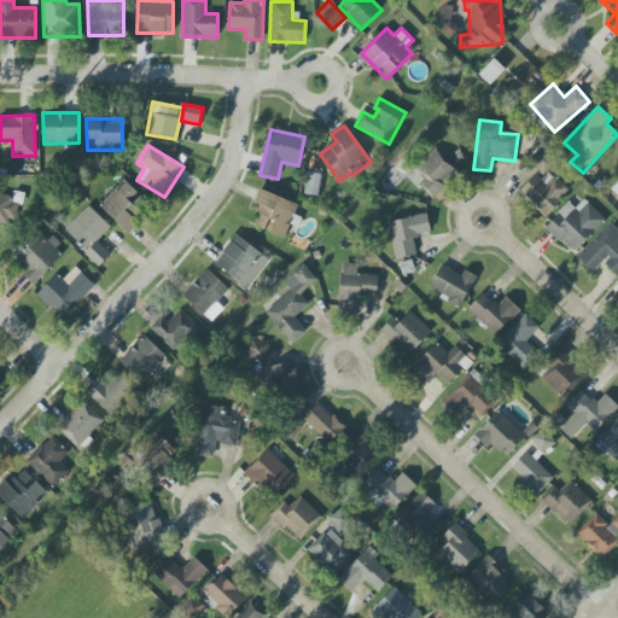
[(408,175),(430,198),(459,172),(437,147),(408,175)]
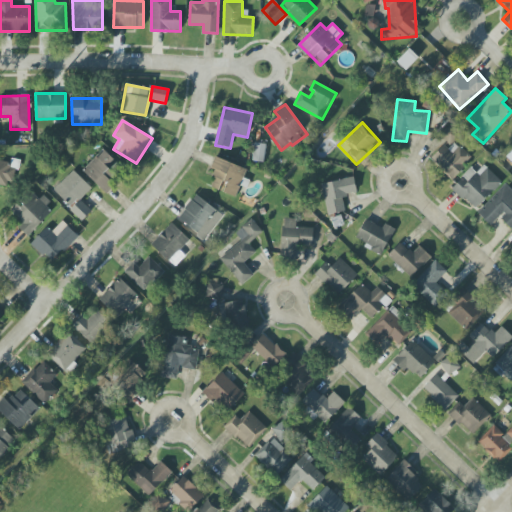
[(441,133),(449,145),(460,138),(451,125),(441,133)]
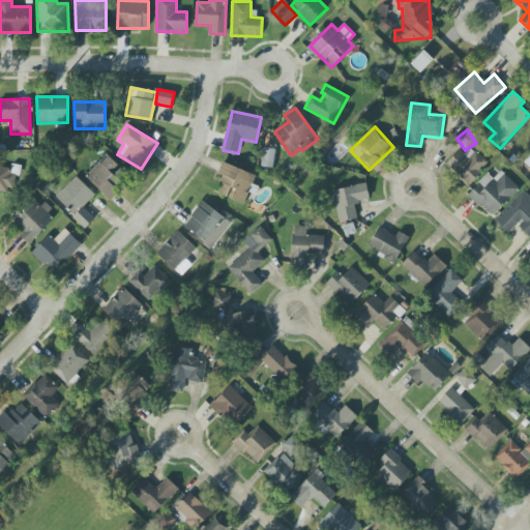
[(461,150),(445,164),(467,186),(489,166),(471,147),(464,154),(461,150)]
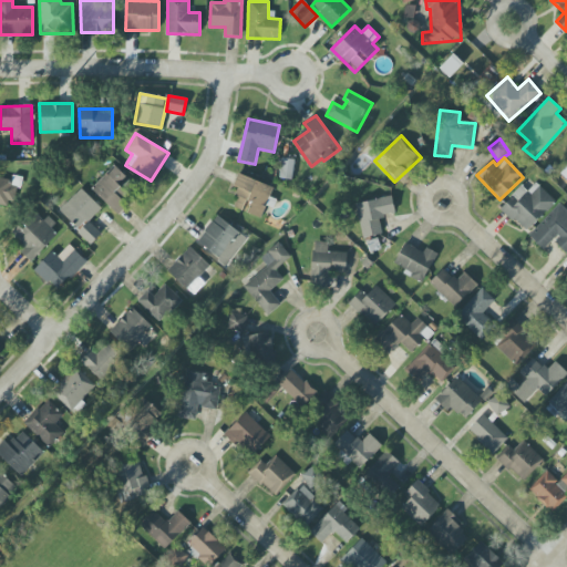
[(117,214),(132,197),(124,191),(131,182),(113,165),(91,189),(117,214)]
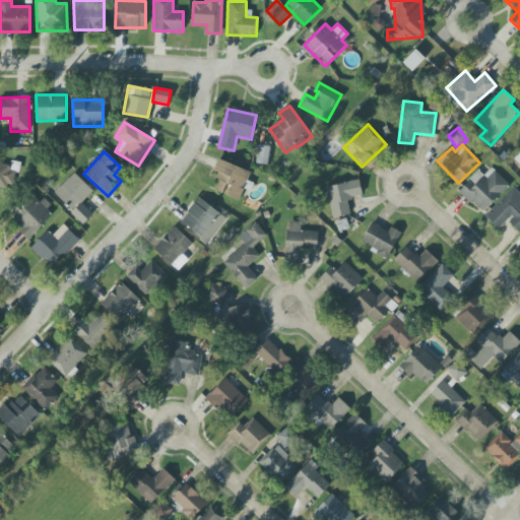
[(250,171),(217,160),(213,172),(218,173),(213,191),(241,200),(250,171)]
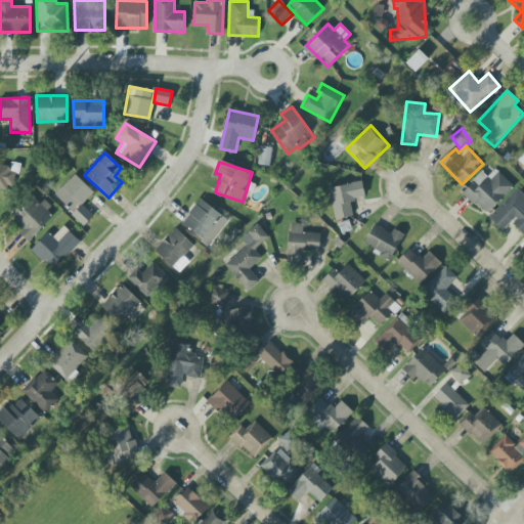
[(0,188),(11,191),(16,169),(0,165),(0,188)]
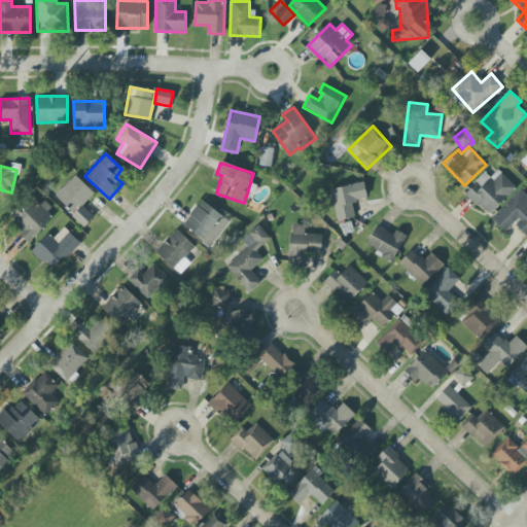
[(485,173),(465,194),(489,216),(517,187),(498,170),(490,178),(485,173)]
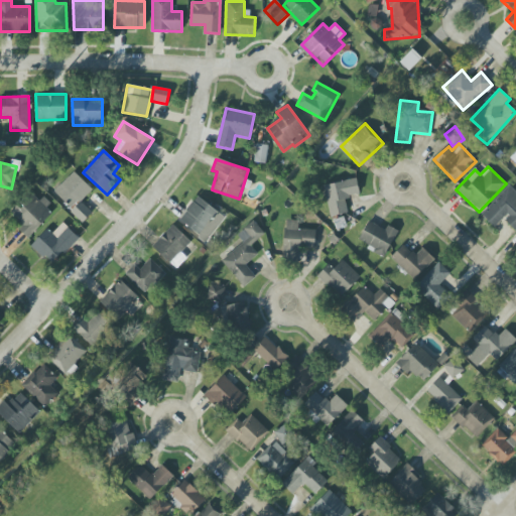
[(81,202),(92,189),(73,171),(52,192),(84,222),(92,213),(81,202)]
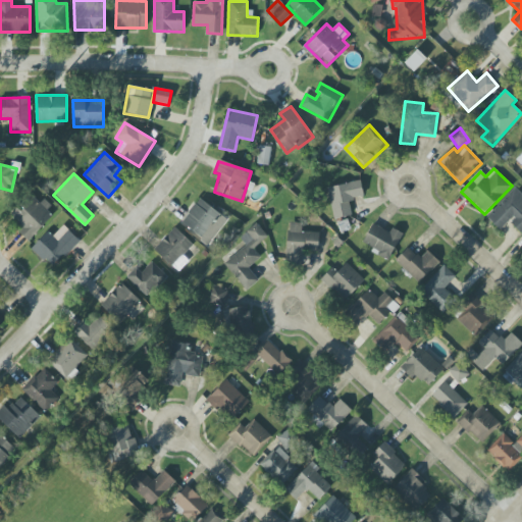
[(363,198),(360,181),(328,187),(333,218),(351,216),(349,200),(363,198)]
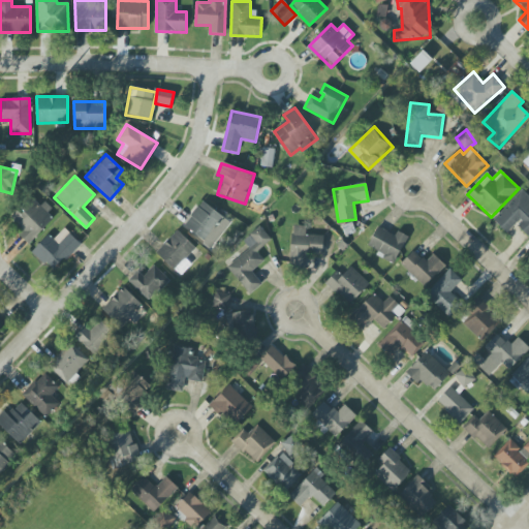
[(493,221),(507,234),(516,225),(528,237),(528,235),(528,195),(522,189),(493,221)]
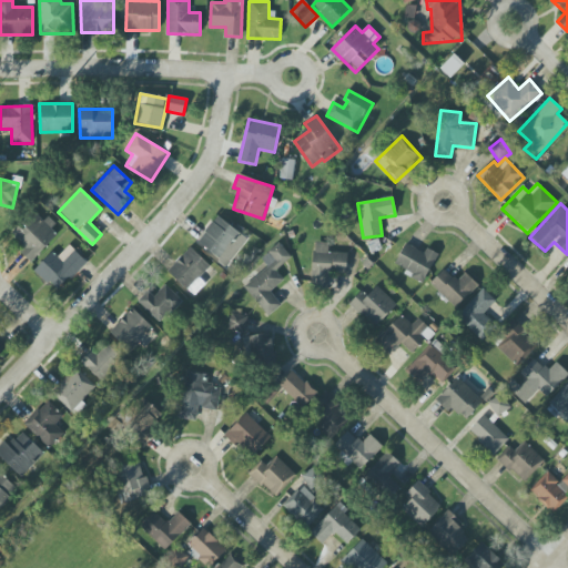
[(20,251),(30,262),(60,234),(46,219),(43,222),(34,212),(12,233),(24,246),(20,251)]
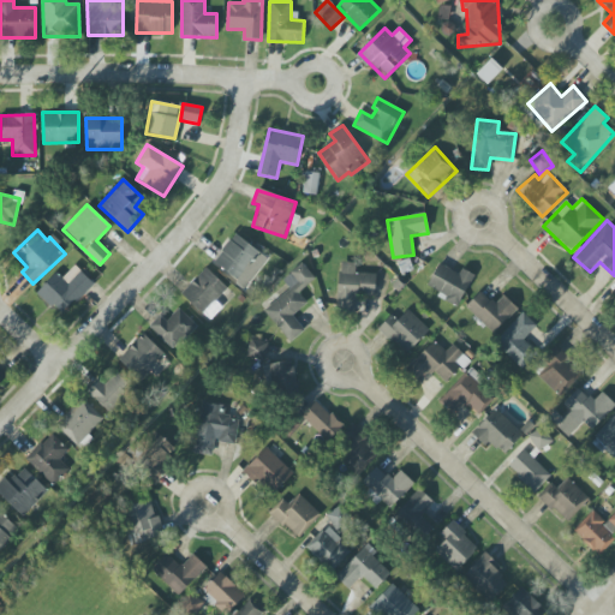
[(212,263),(244,290),(268,260),(236,233),(212,263)]
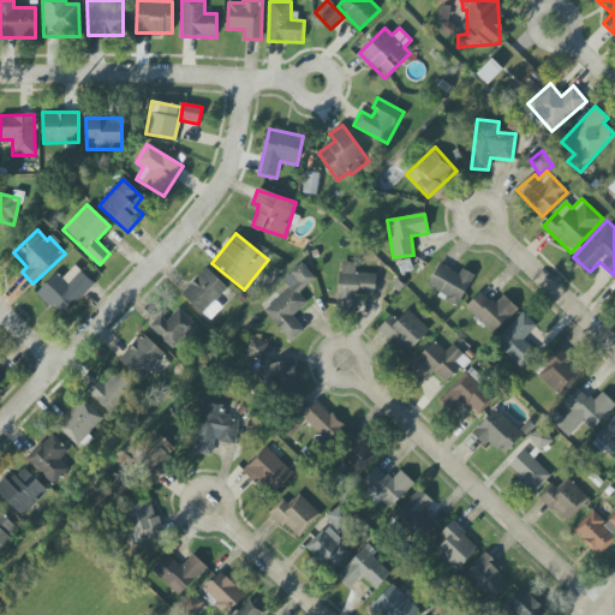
[(376,274),(356,274),(356,263),(340,262),(338,311),(356,311),(356,296),(375,296),(376,274)]
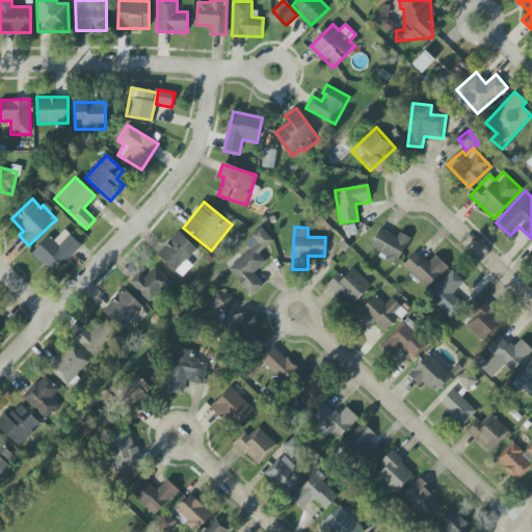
[(259,253),(273,242),(263,228),(244,241),(251,251),(229,267),(250,296),(263,287),(254,272),(266,263),(259,253)]
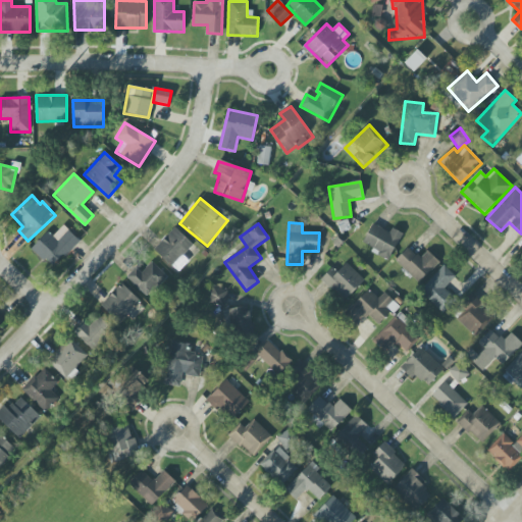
[(48,231),(31,249),(52,269),(81,240),(64,224),(53,237),(48,231)]
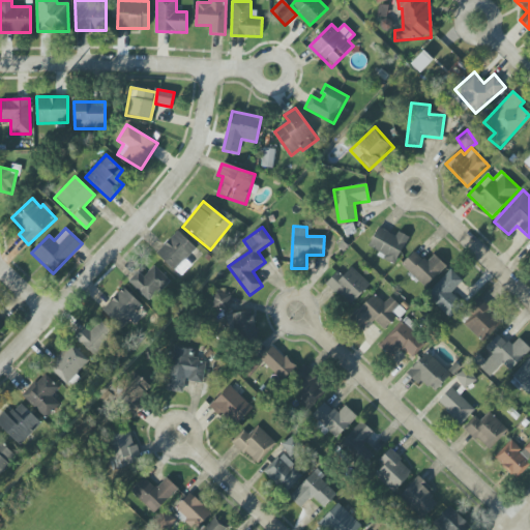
[(396,265),(408,236),(398,232),(396,235),(377,228),(370,247),(386,254),(383,260),(396,265)]
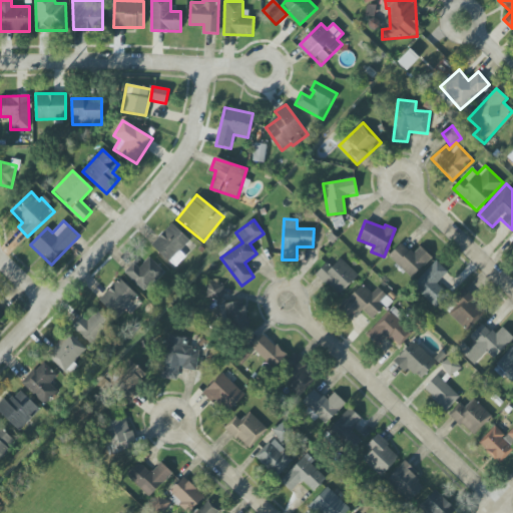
[(151,245),(169,263),(189,240),(171,223),(151,245)]
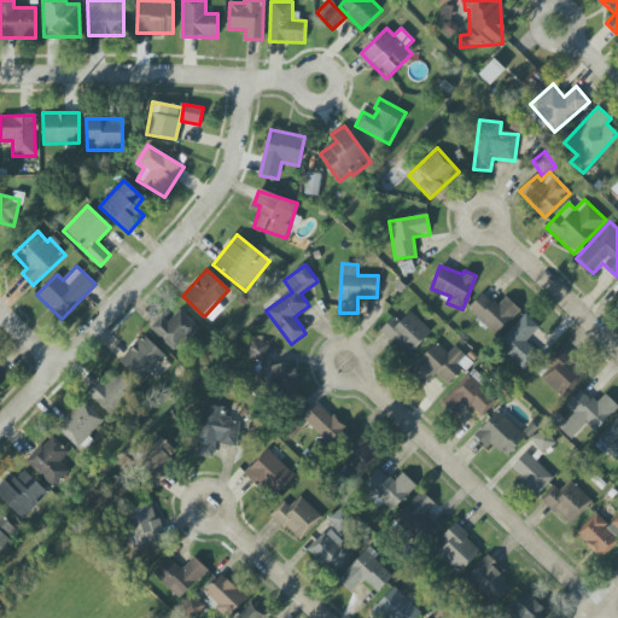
[(507,297),(497,307),(484,292),(468,308),(495,336),(520,312),(507,297)]
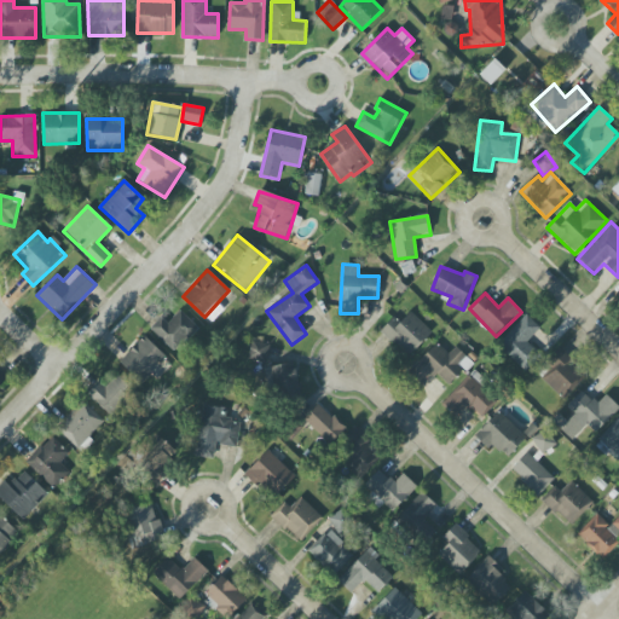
[(161,317),(150,329),(175,353),(198,328),(180,311),(167,323),(161,317)]
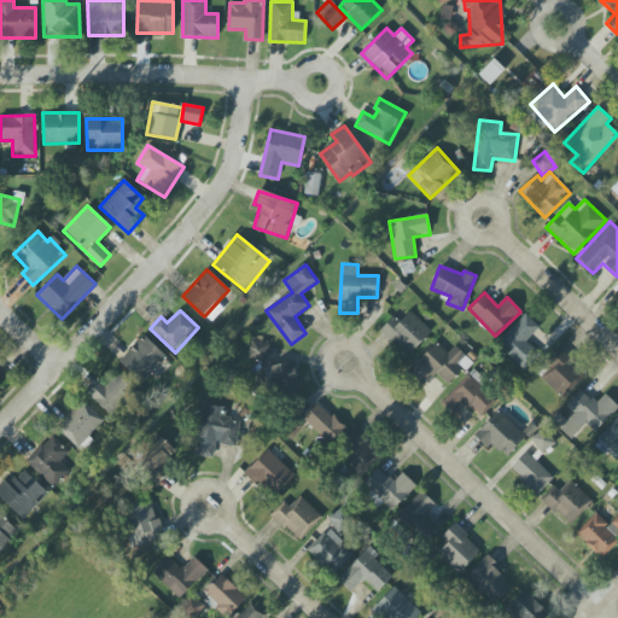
[(408,356),(431,332),(409,312),(400,322),(394,316),(380,331),(408,356)]
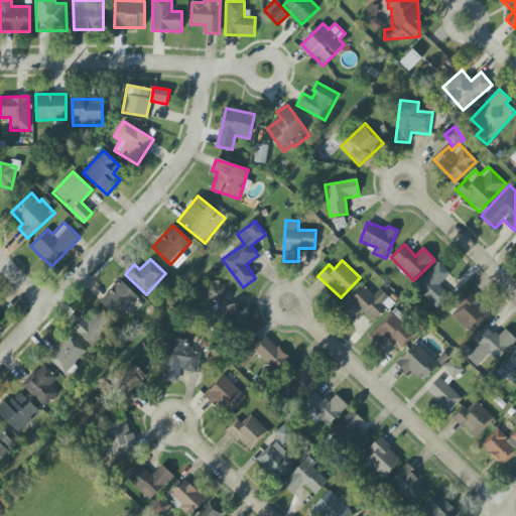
[(437,264),(415,288),(436,308),(459,284),(437,264)]
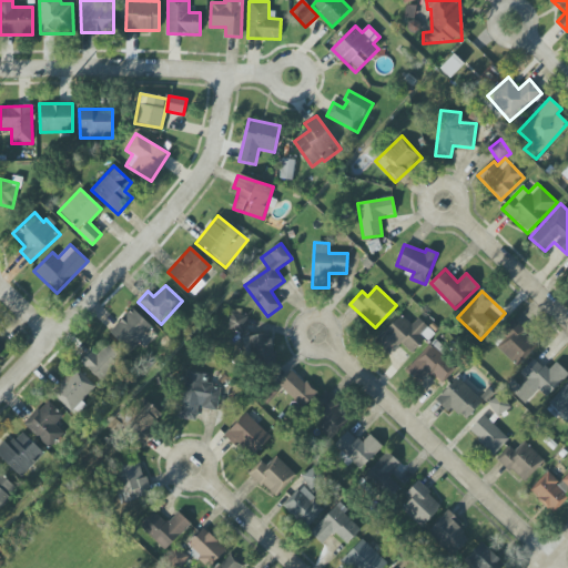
[(130,354),(154,331),(134,308),(109,331),(130,354)]
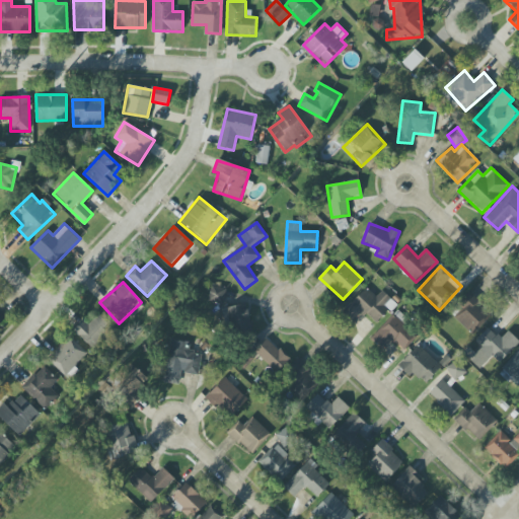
[(208,301),(223,304),(226,289),(211,285),(208,301)]
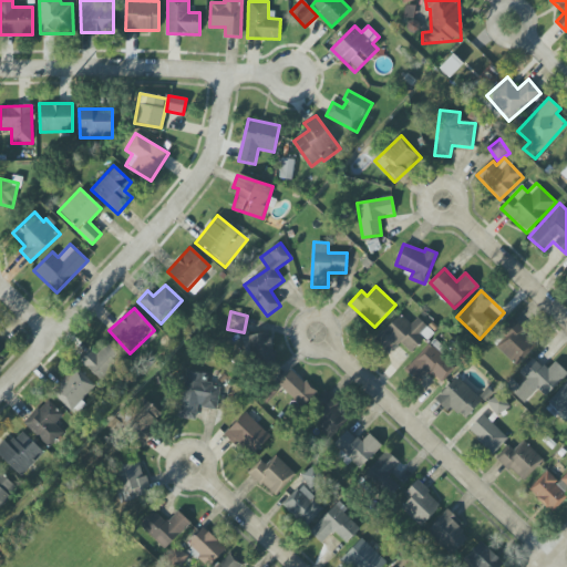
[(411,325),(400,313),(374,340),(388,353),(399,341),(412,354),(432,332),(418,318),(411,325)]
